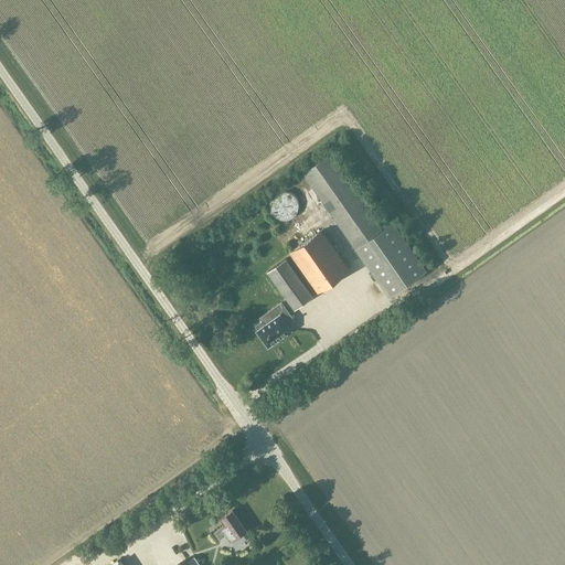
[(381,230),(328,156),(302,173),(354,248),(388,296),(425,269),(392,222),(381,230)]
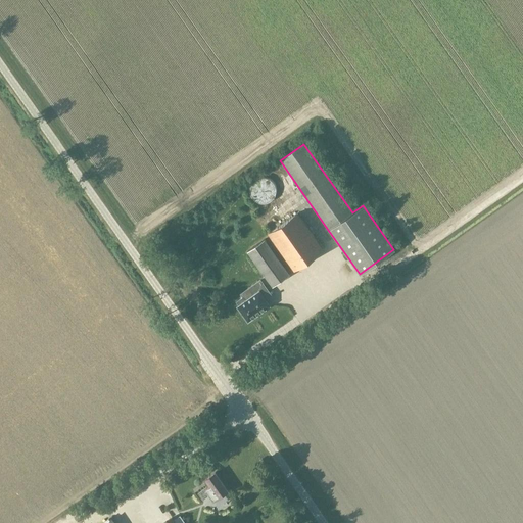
[(276,192),(276,191),(276,189),(276,188),(276,187),(275,185),(275,184),(274,183),(273,182),(272,181),(271,180),(270,179),(269,179),(268,178),(267,178),(265,177),(264,177),(263,177),(260,177),(259,177),(258,178),(257,178),(255,179),(254,179),(253,180),(252,181),(251,182),(251,183),(250,184),(249,186),(249,187),(249,188),(248,190),(248,191),(248,192),(249,193),(249,195),(249,196),(250,197),(251,198),(251,199),(252,200),(253,201),(254,202),(255,203),(257,203),(258,204),(259,204),(260,204),(263,204),(264,204),(266,204),(267,204),(268,203),(269,203),(270,202),(271,201),(272,200),(273,199),(274,198),(275,197),(275,196),(276,195),(276,194),(276,192)]
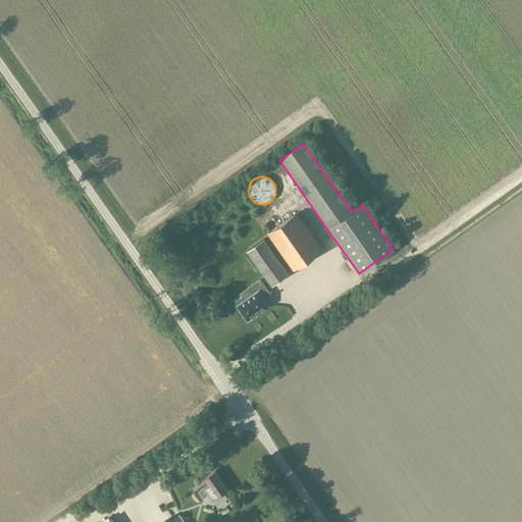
[(294,270),(322,250),(297,213),(267,233),(294,270)]
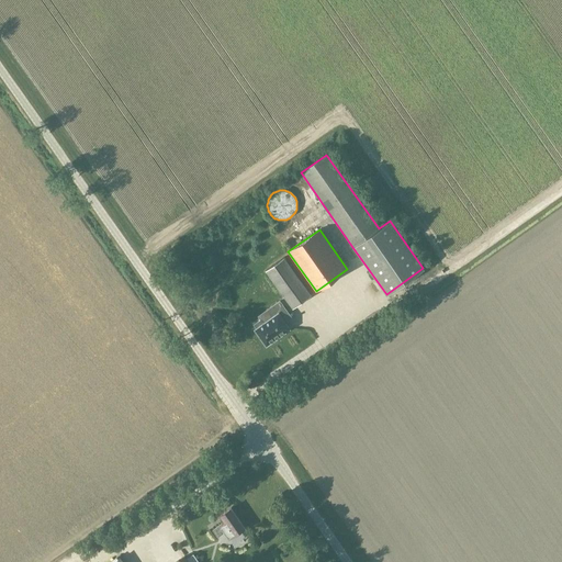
[(292,308),(311,295),(284,257),(266,270),(292,308)]
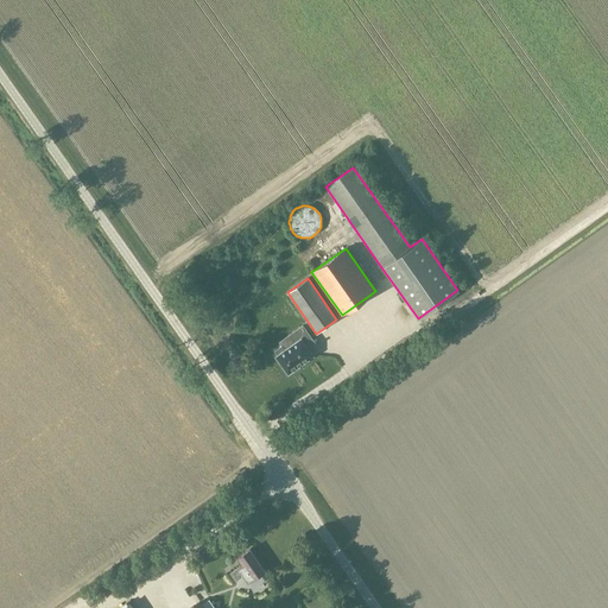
[(278,355),(276,356),(289,374),(314,356),(304,342),(311,337),(303,325),(289,335),(295,343),(285,349),(283,346),(276,352),(278,355)]
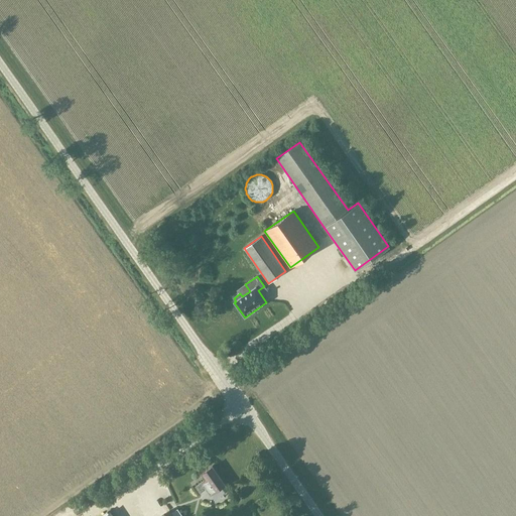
[(211,495),(225,485),(212,467),(202,473),(206,480),(196,487),(200,493),(206,488),(211,495)]
